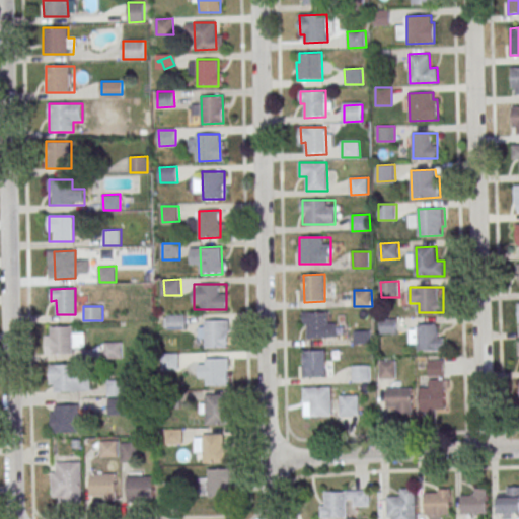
[(328,311),(329,339),(308,339),(307,311),(328,311)]
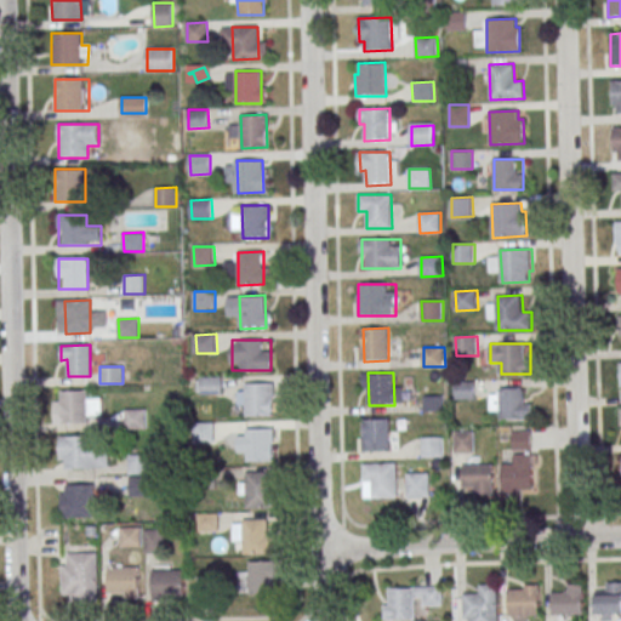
[(222,376),(199,376),(199,393),(222,393),(222,376)]
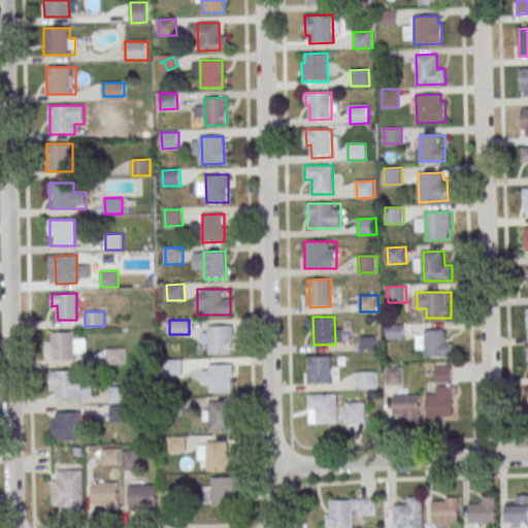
[(404,339),(404,325),(388,325),(388,339),(404,339)]
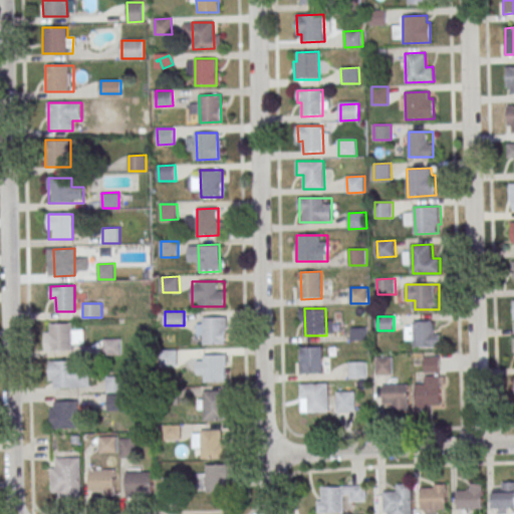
[(204,318),(225,317),(226,344),(204,344),(204,318)]
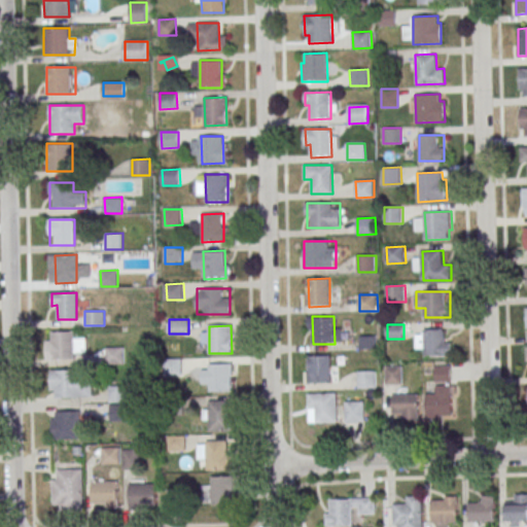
[(450,356),(450,329),(417,330),(417,356),(450,356)]
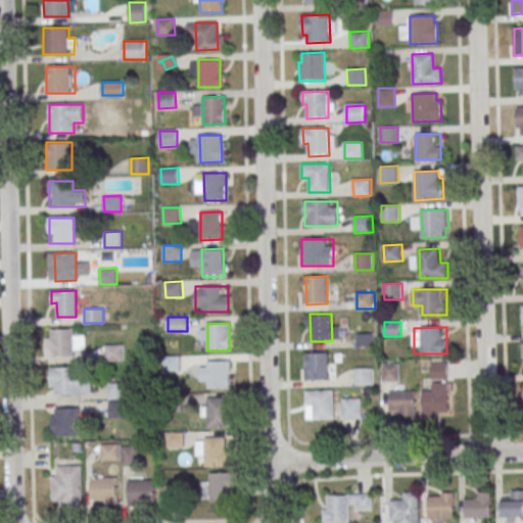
[(75,329),(52,329),(52,355),(85,355),(85,336),(75,336),(75,329)]
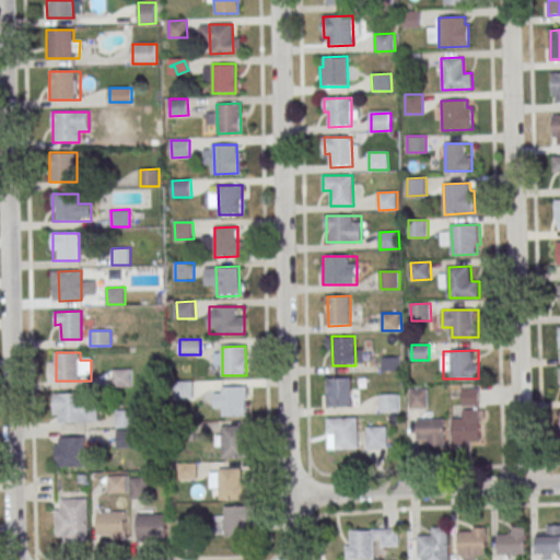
[(113,386),(132,386),(132,369),(113,369),(113,386)]
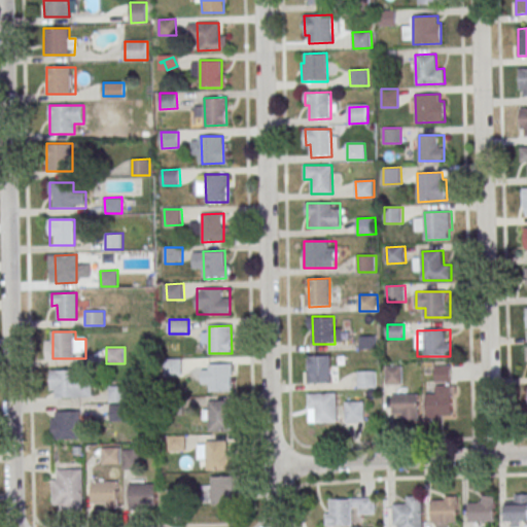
[(330,355),(331,383),(310,384),(309,356),(330,355)]
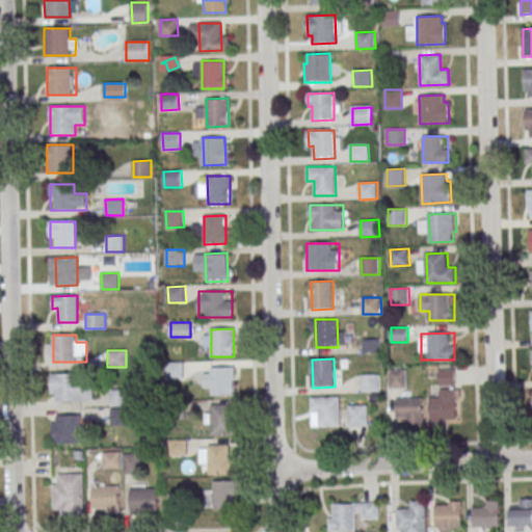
[(212,367),(234,367),(234,395),(212,395),(212,367)]
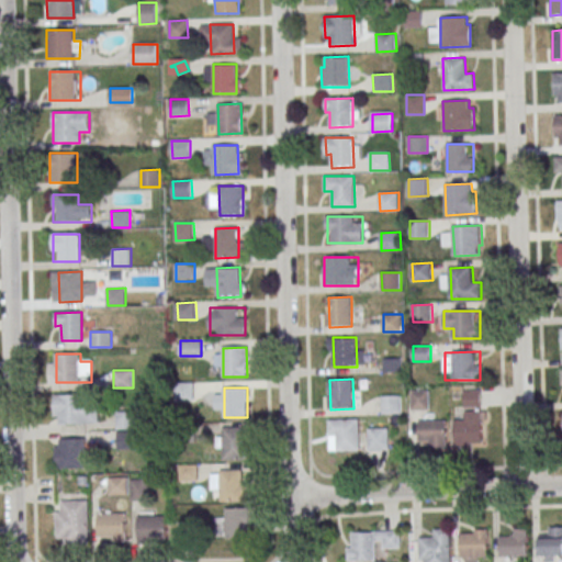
[(413,391),(430,391),(430,409),(413,411),(413,391)]
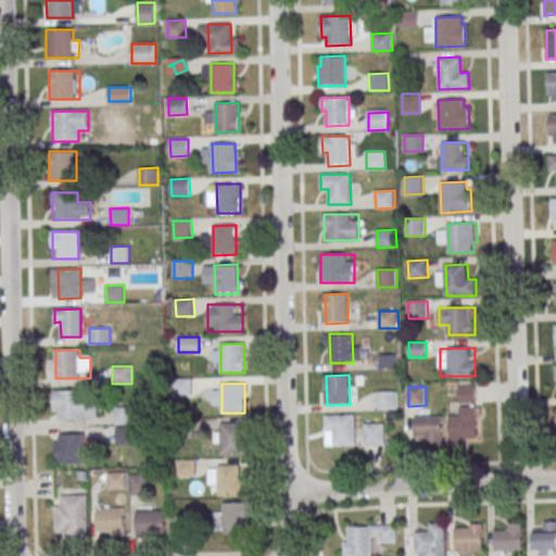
[(459,403),(477,403),(477,387),(459,387),(459,403)]
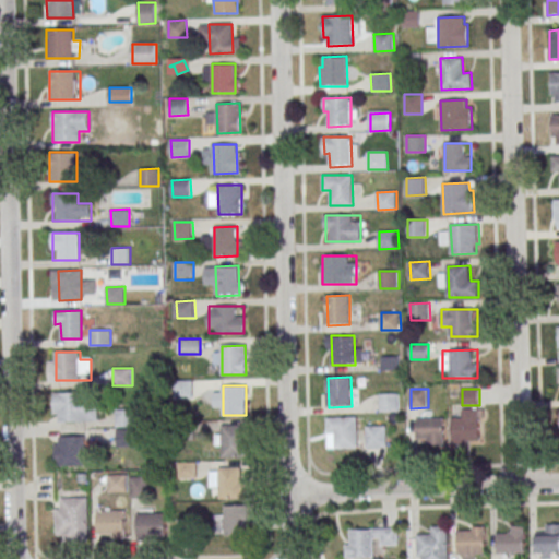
[(55,423),(97,423),(97,393),(55,393),(55,423)]
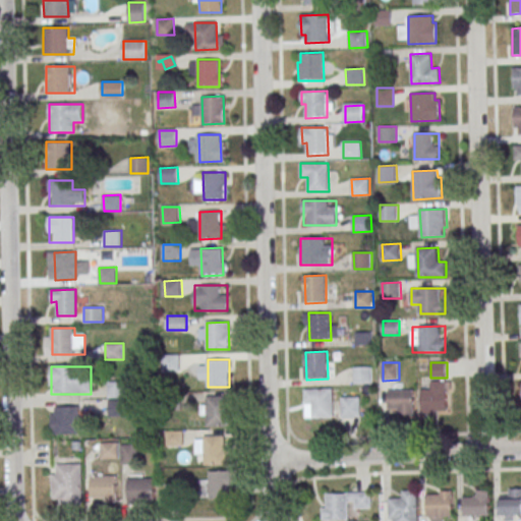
[(355,367),(373,366),(373,383),(355,384),(355,367)]
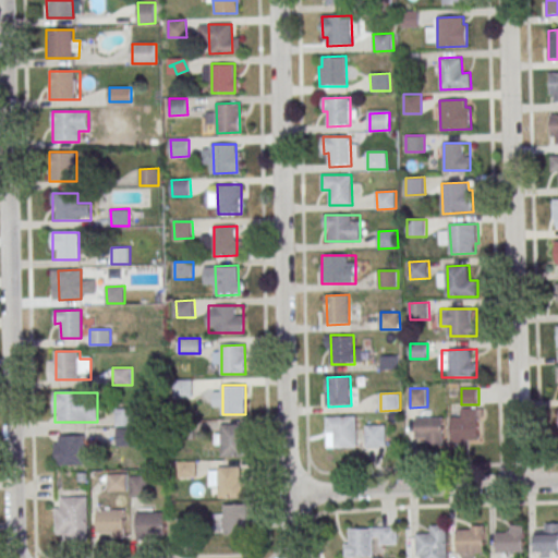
[(452,441),(480,441),(480,407),(462,407),(462,417),(452,417),(452,441)]
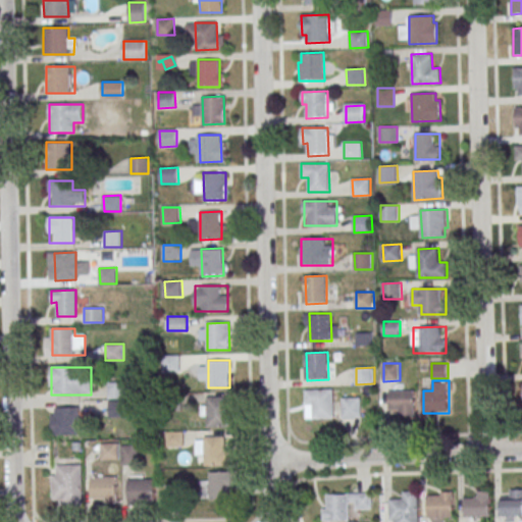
[(108,400),(127,400),(127,382),(108,382),(108,400)]
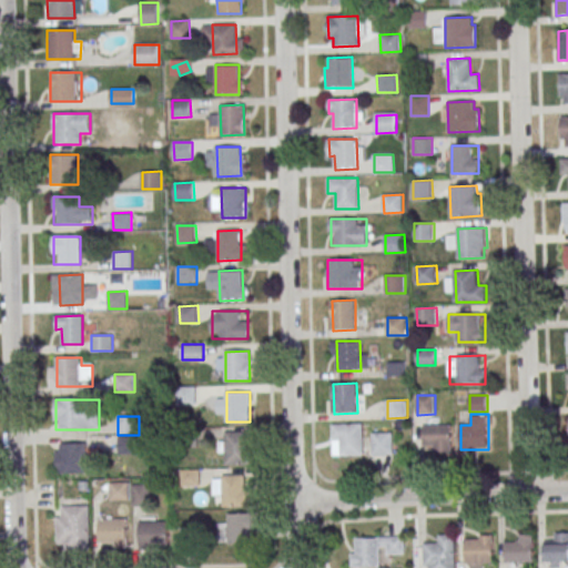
[(364,424),(365,455),(342,456),(342,440),(334,440),(333,424),(364,424)]
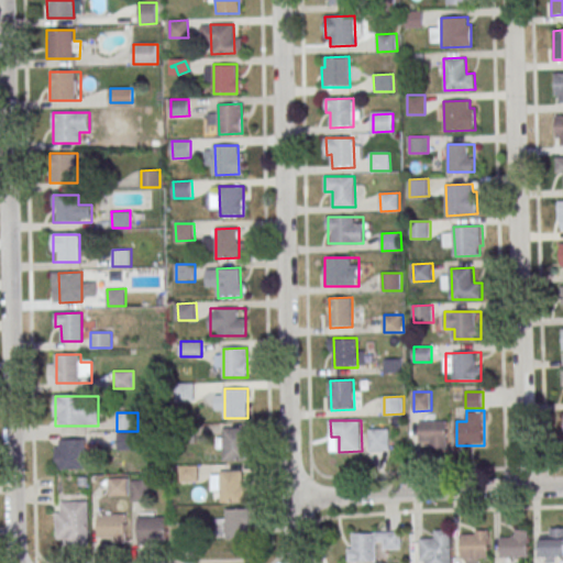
[(430,450),(449,450),(449,421),(420,421),(420,442),(430,442),(430,450)]
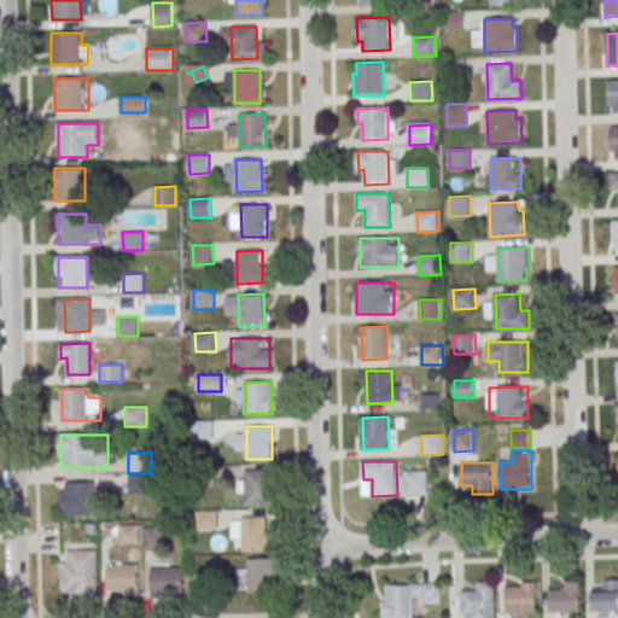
[(273,471),(242,471),(242,506),(273,506),(273,471)]
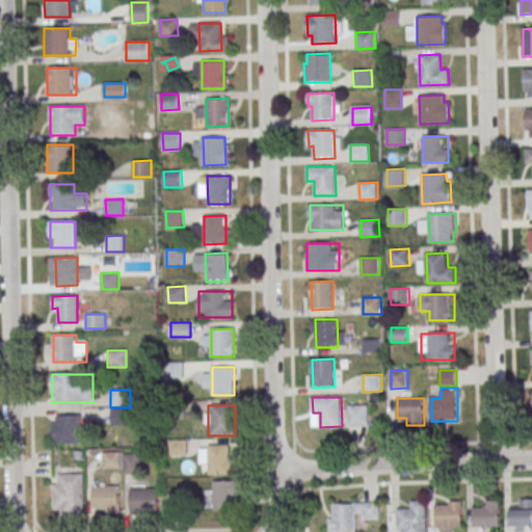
[(349,406),(369,405),(369,426),(350,426),(349,406)]
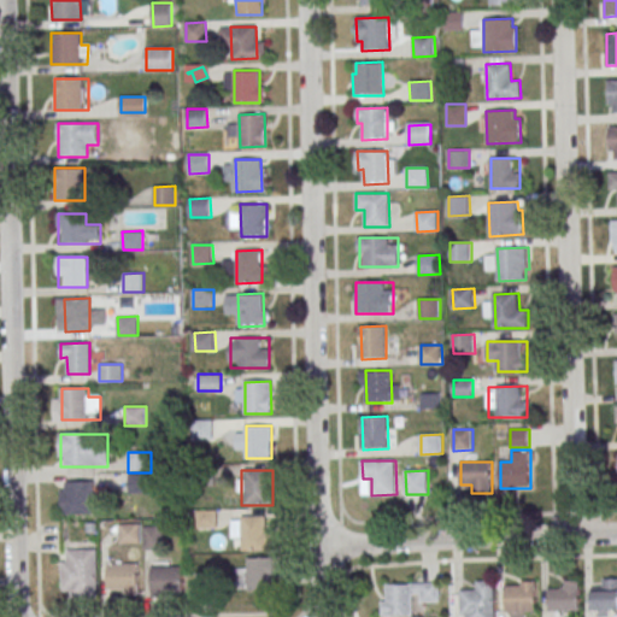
[(150,475),(129,475),(129,493),(150,493),(150,475)]
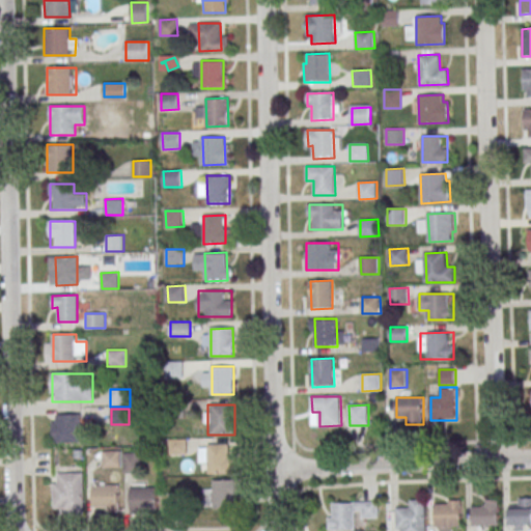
[(57,414),(80,414),(81,442),(54,442),(53,422),(57,422),(57,414)]
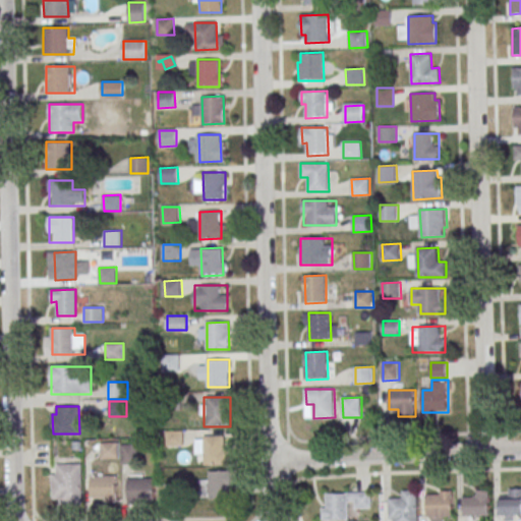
[(182,446),(182,430),(165,430),(165,446),(182,446)]
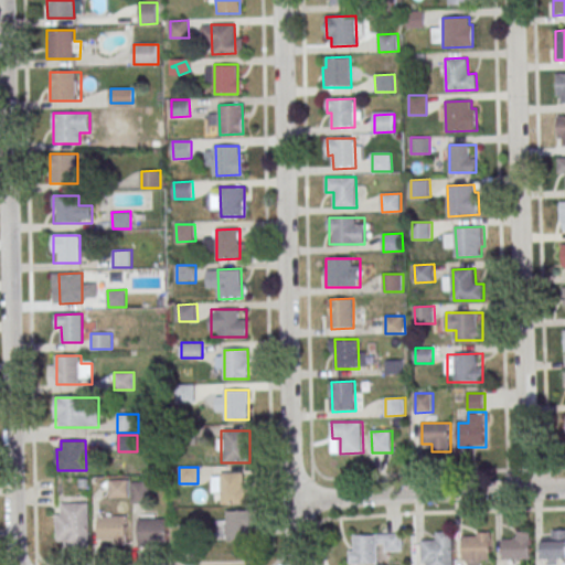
[(223,494),(223,503),(249,503),(249,472),(213,472),(213,494),(223,494)]
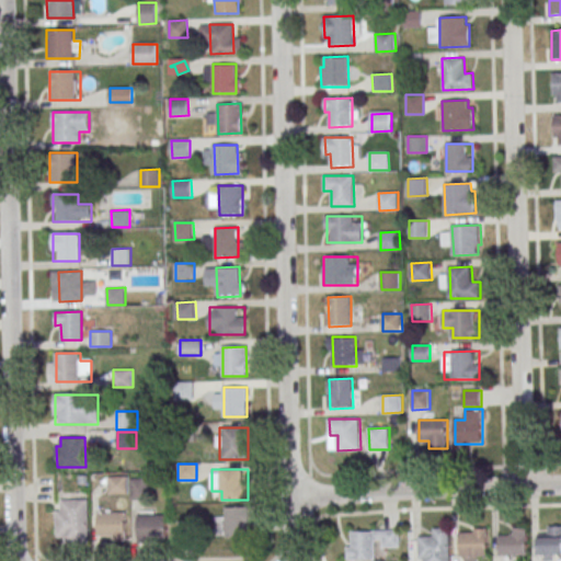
[(128,476),(110,476),(110,495),(128,495),(128,476)]
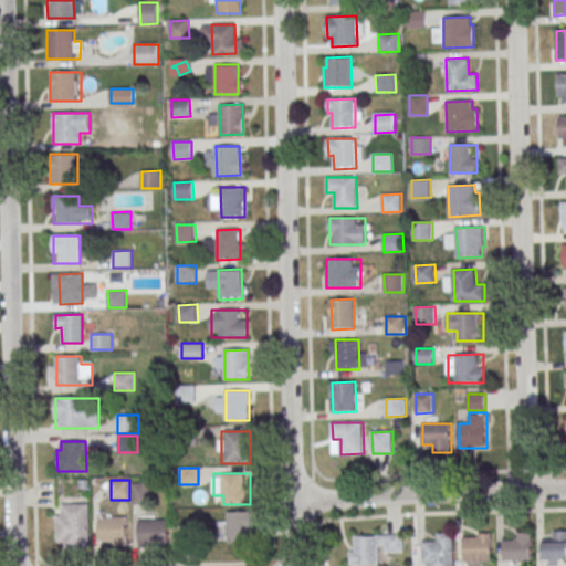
[(149,503),(149,482),(133,482),(133,503),(149,503)]
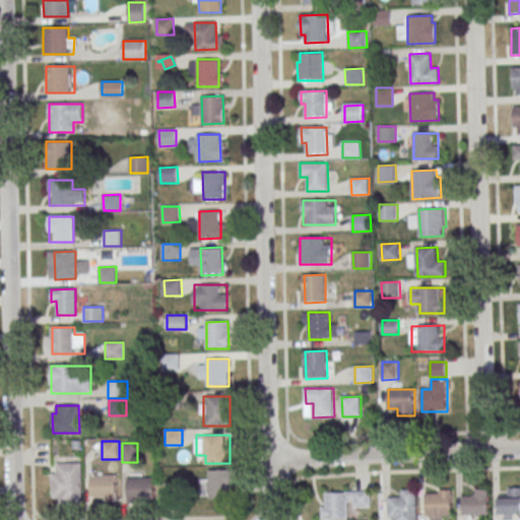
[(82,503),(82,463),(52,463),(52,502),(82,503)]
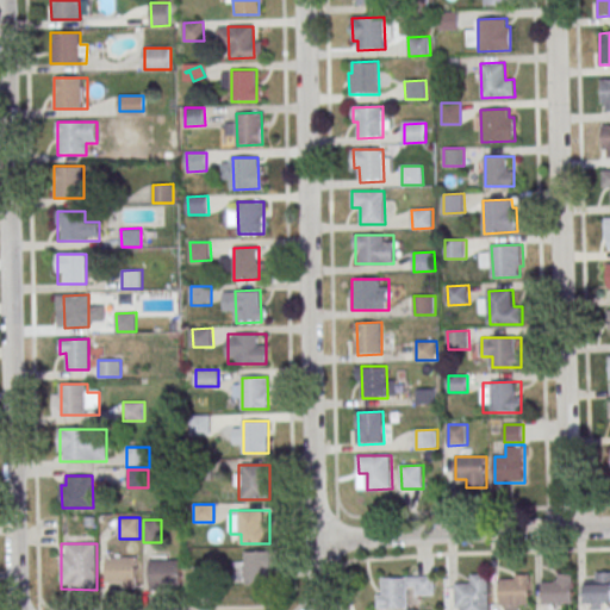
[(272,584),(272,552),(246,552),(246,562),(235,562),(236,584),(272,584)]
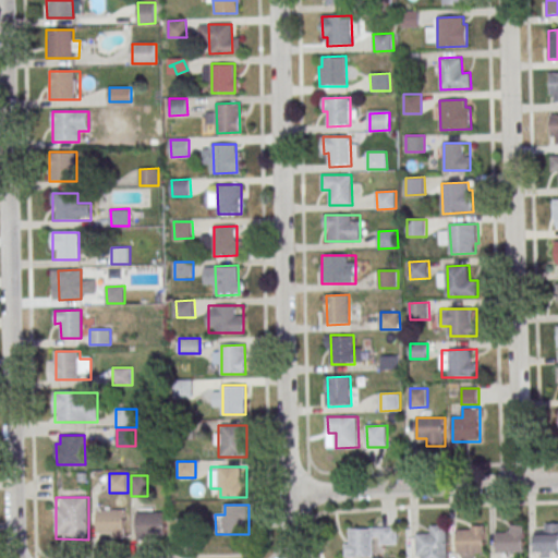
[(125,510),(97,510),(97,537),(125,537),(125,510)]
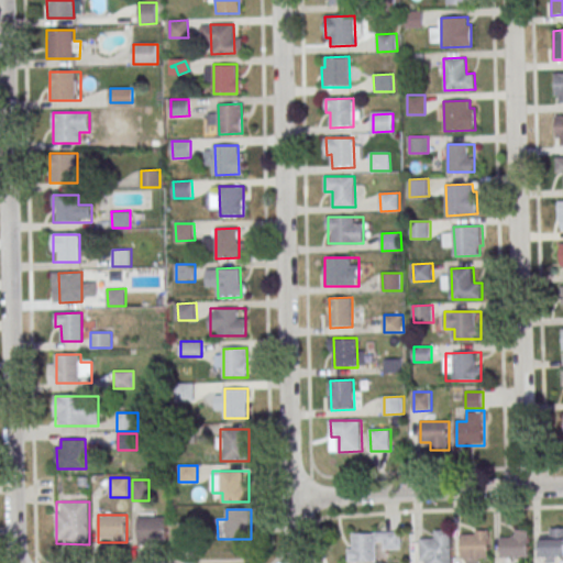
[(167,517),(138,517),(138,543),(167,543),(167,517)]
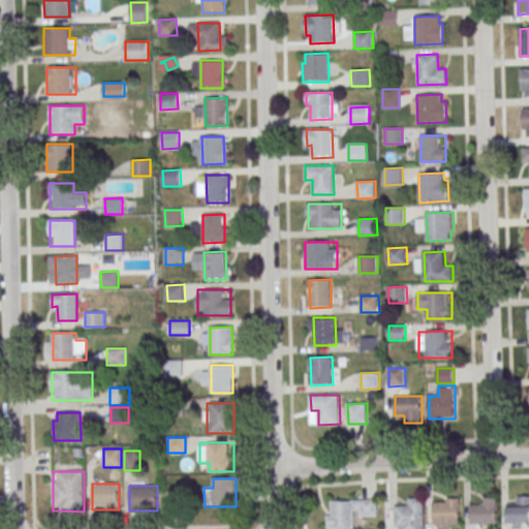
[(528,495),(507,496),(507,526),(528,525),(528,495)]
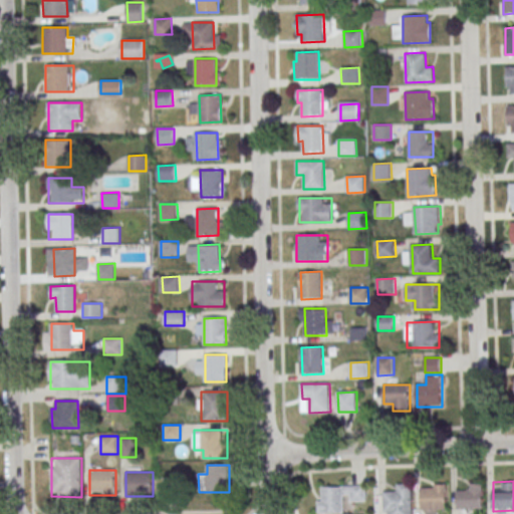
[(457,509),(483,509),(483,483),(465,483),(465,492),(457,492),(457,509)]
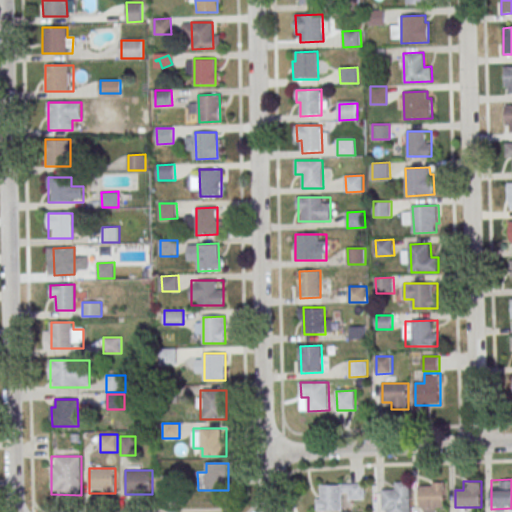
[(410,511),(410,482),(392,482),(392,491),(383,491),(383,511),(410,511)]
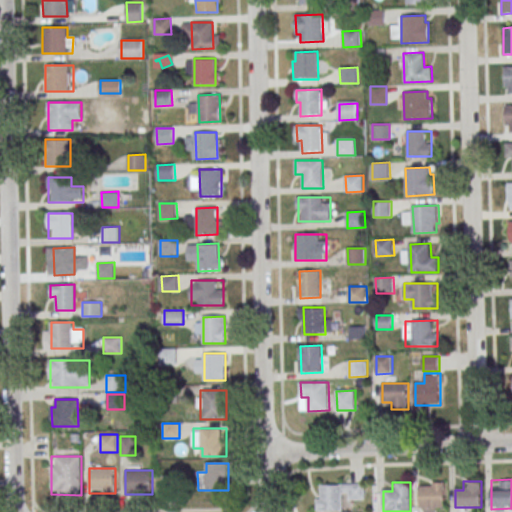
[(444,511),(444,482),(419,482),(419,511),(444,511)]
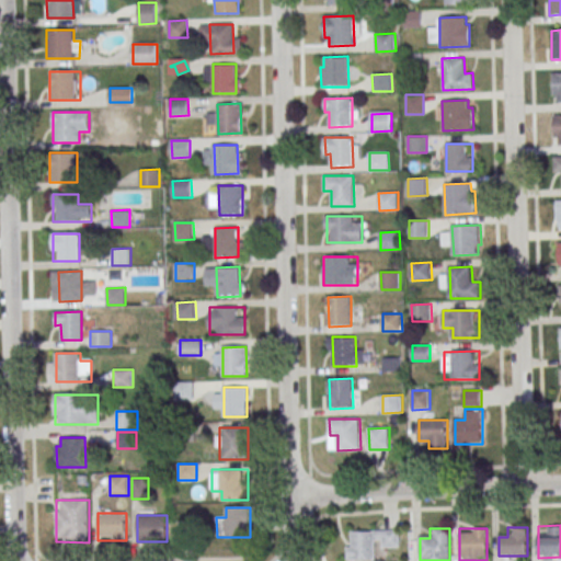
[(376,559),(376,547),(399,546),(399,529),(347,531),(348,560),(376,559)]
